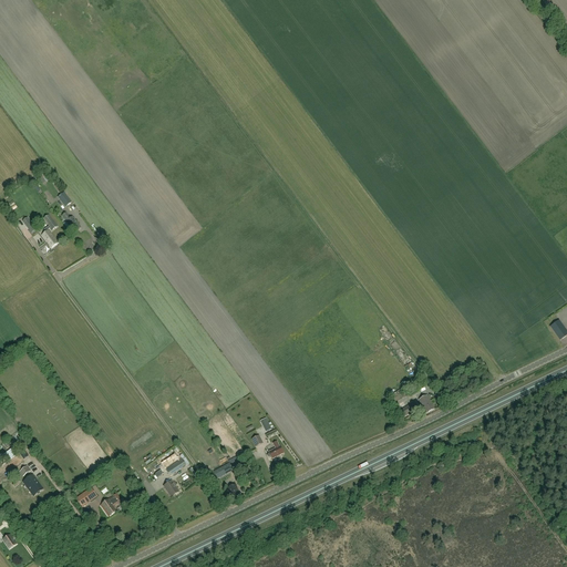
[(45,184),(52,178),(48,172),(41,176),(45,184)]
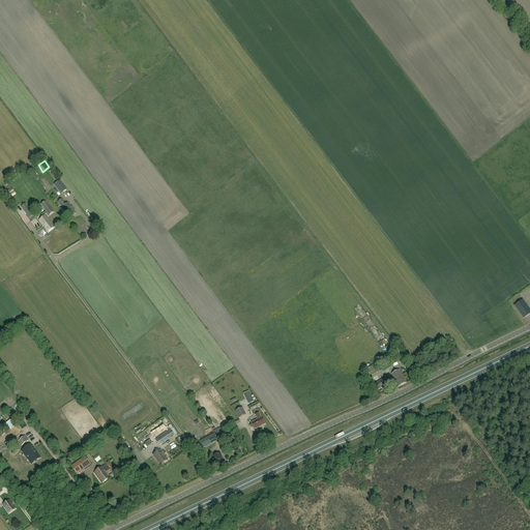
[(61,194),(67,189),(60,180),(54,185),(61,194)]
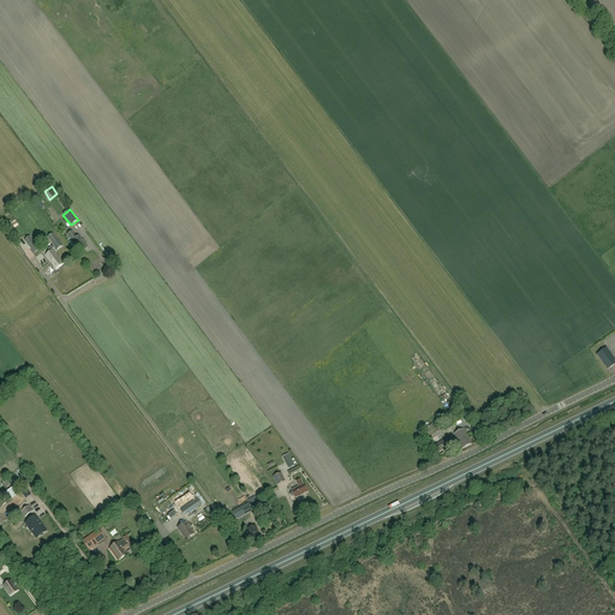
[(88,248),(79,236),(77,238),(72,232),(67,236),(72,242),(76,246),(77,245),(82,252),(88,248)]
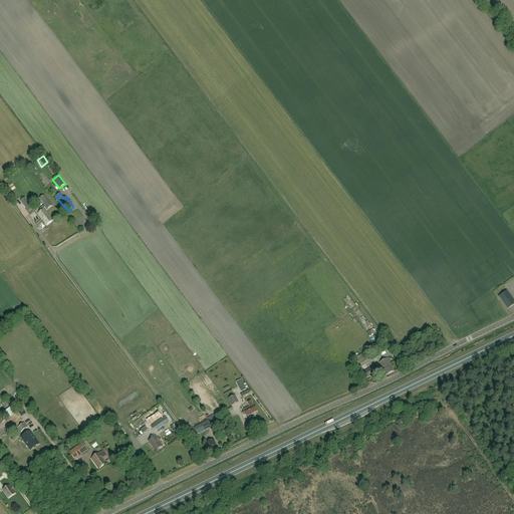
[(38,214),(46,225),(53,221),(44,209),(43,210),(43,209),(45,208),(46,209),(52,205),(45,195),(40,199),(45,206),(40,209),(41,211),(38,214)]
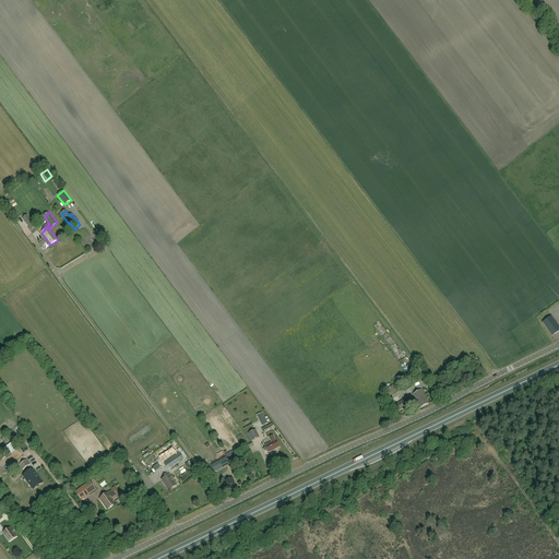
[(23,218),(28,227),(33,223),(27,215),(23,218)]
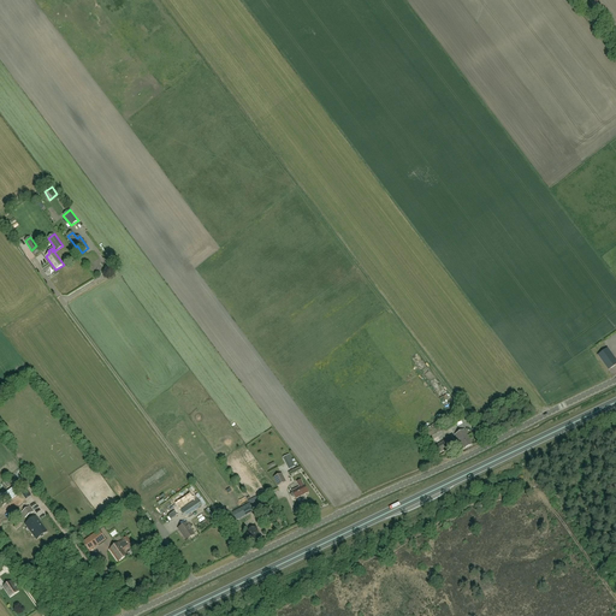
[(615,360),(608,349),(598,356),(609,371),(615,365),(615,360)]
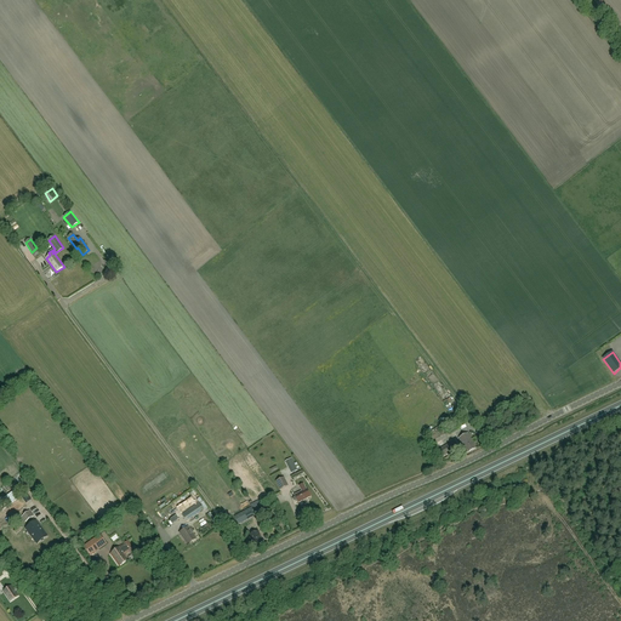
[(433,445),(460,431),(455,423),(453,425),(450,421),(427,434),(429,438),(426,440),(428,445),(432,443),(433,445)]
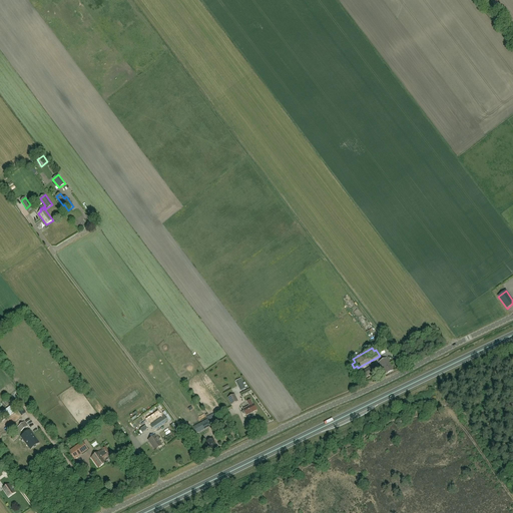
[(386,375),(394,371),(387,358),(379,362),(386,375)]
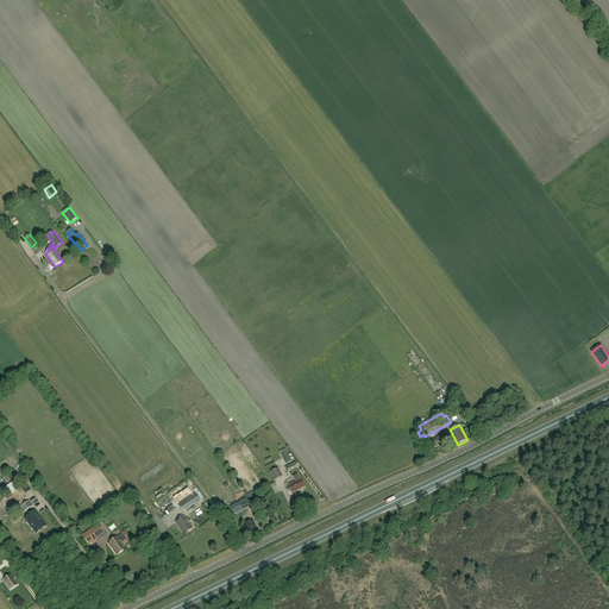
[(433,449),(451,439),(446,432),(428,441),(433,449)]
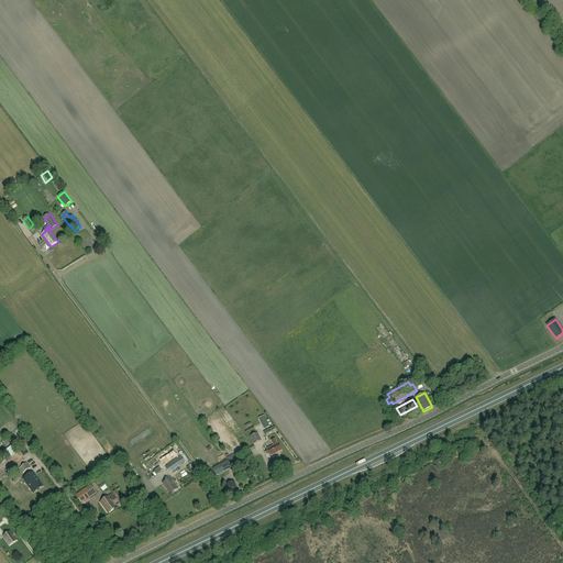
[(264,416),(260,418),(265,429),(269,427),(272,426),(268,419),(266,420),(264,416)]
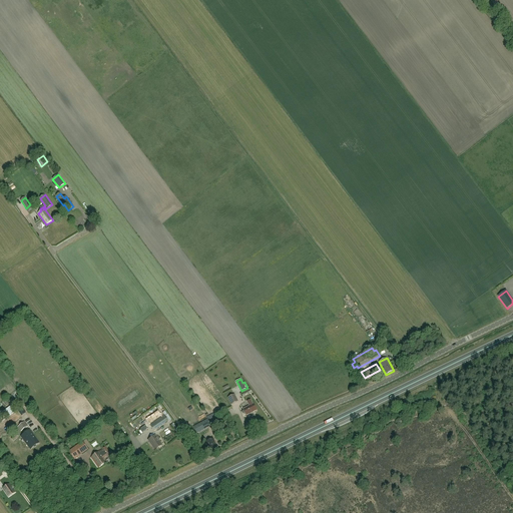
[(237,402),(234,395),(228,398),(231,405),(237,402)]
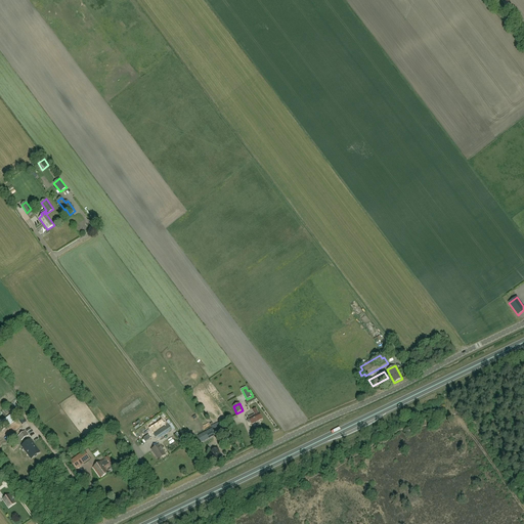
[(249,418),(249,419),(248,420),(248,421),(248,422),(249,423),(249,424),(250,424),(252,424),(252,425),(262,420),(259,412),(259,413),(256,408),(253,410),(255,415),(249,418)]
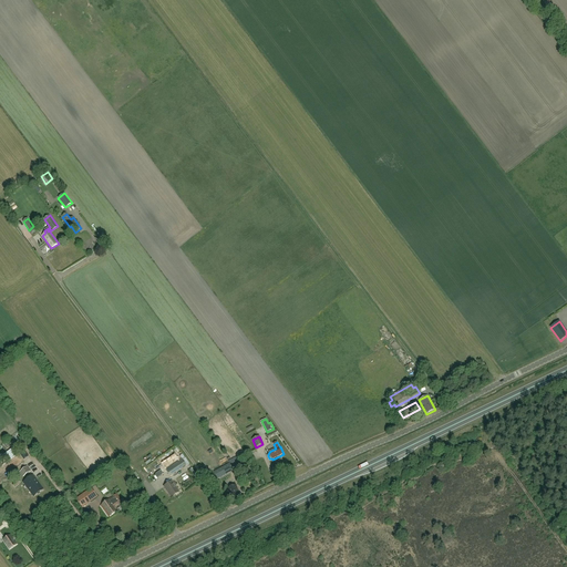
[(171,476),(186,466),(182,460),(166,470),(171,476)]
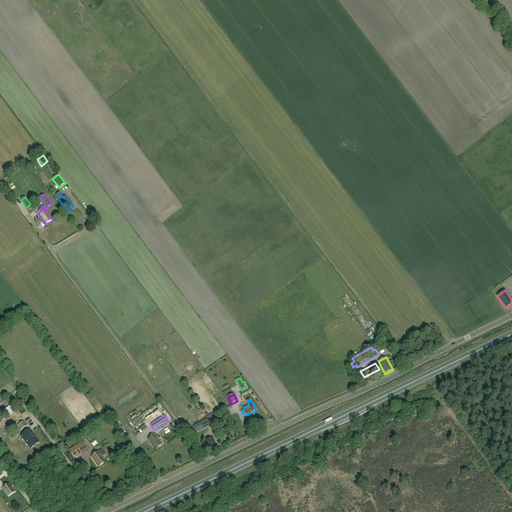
[(26,424),(21,417),(11,424),(10,425),(15,432),(26,424)]
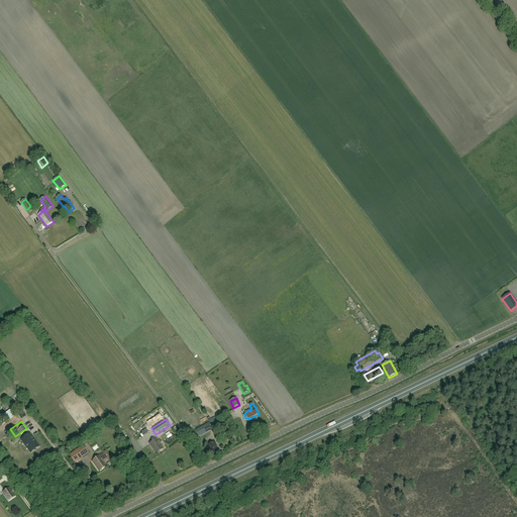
[(199,437),(213,429),(209,423),(195,430),(199,437)]
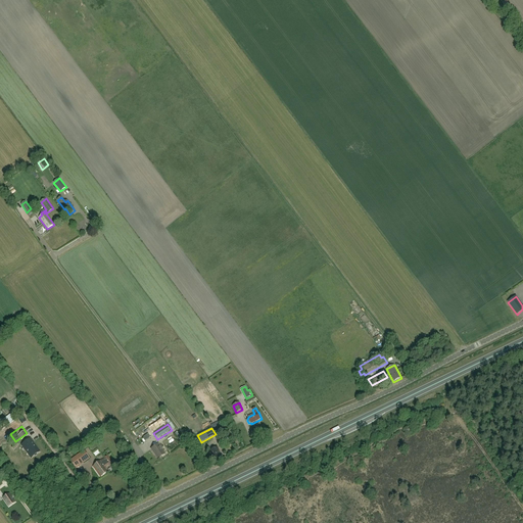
[(27,441),(26,442),(21,445),(29,455),(32,459),(34,457),(40,452),(31,439),(27,441)]
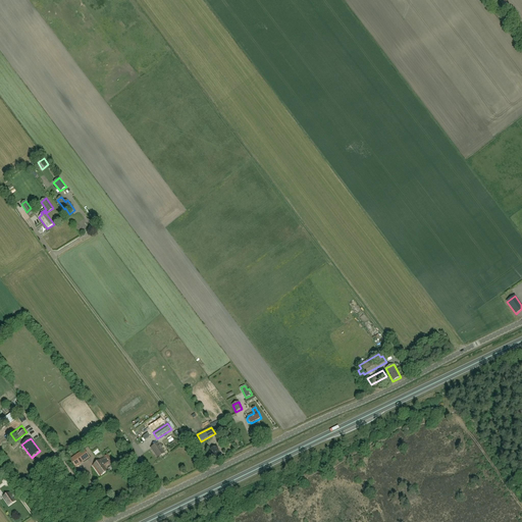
[(165,454),(158,444),(151,449),(158,459),(165,454)]
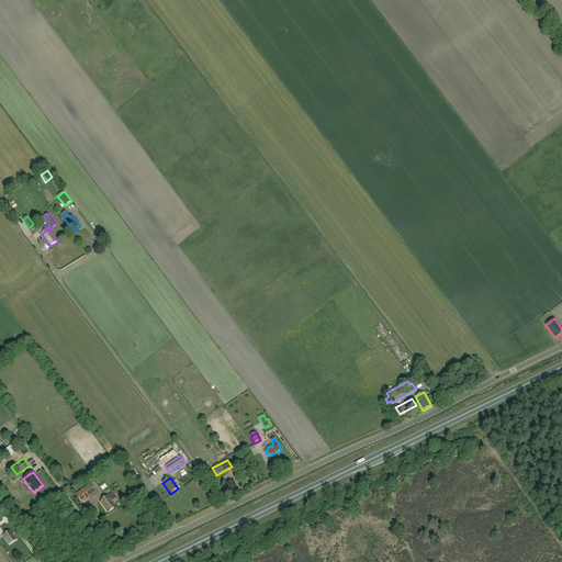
[(231,495),(238,491),(234,481),(225,484),(231,495)]
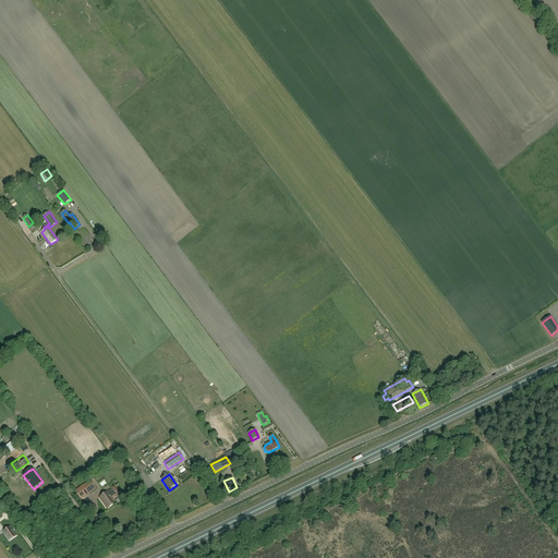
[(82,499),(96,488),(91,481),(76,492),(82,499)]
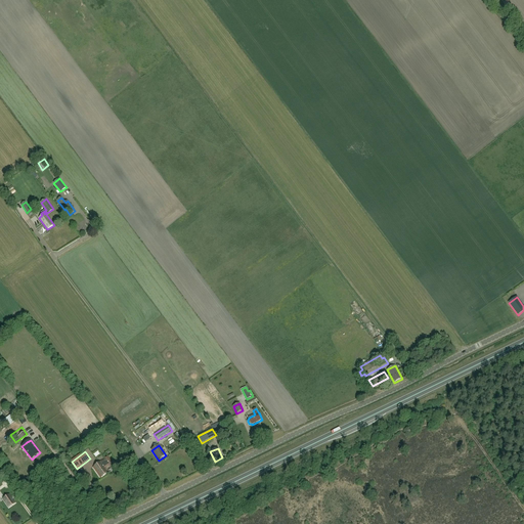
[(100,478),(110,473),(106,468),(110,466),(108,464),(112,462),(107,456),(104,460),(101,462),(93,468),(100,478)]
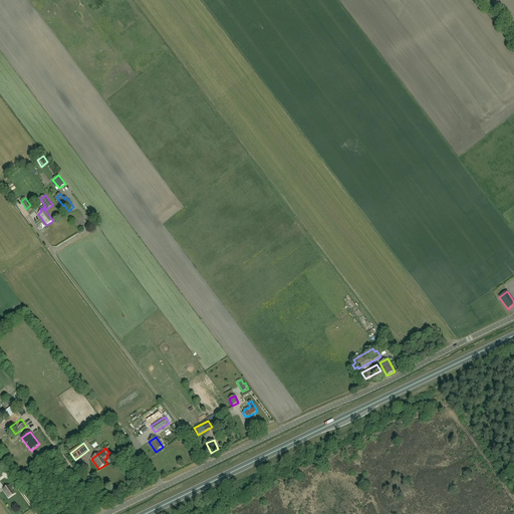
[(82,475),(87,472),(81,464),(77,468),(82,475)]
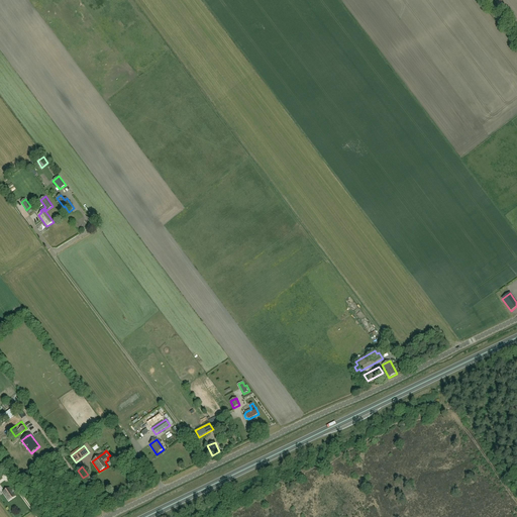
[(9,501),(15,497),(9,488),(3,493),(9,501)]
